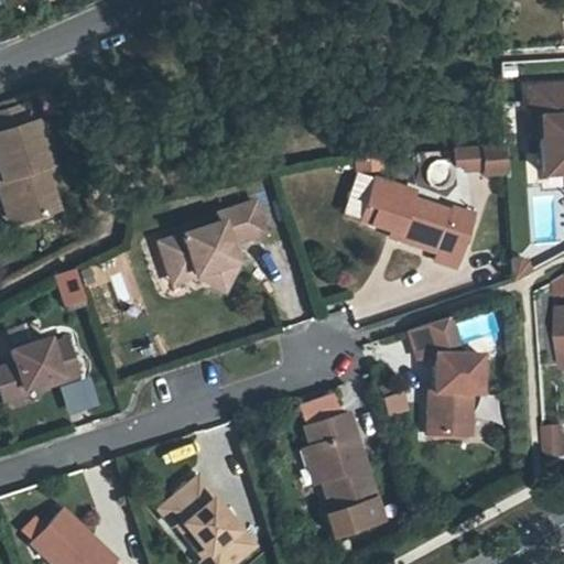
[(563,76),(524,79),(527,110),(537,110),(541,169),(563,166),(563,76)]
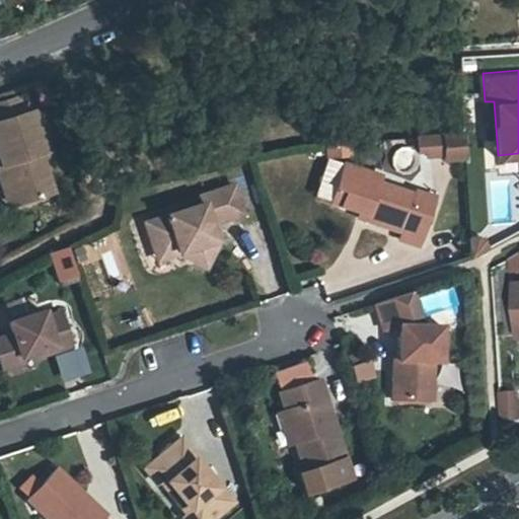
[(0,123),(33,112),(28,95),(0,104),(0,123)]
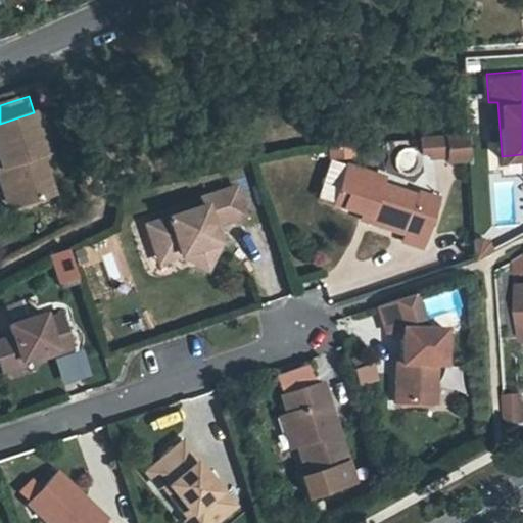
[(497,102),(488,102),(489,120),(498,119),(497,102)]
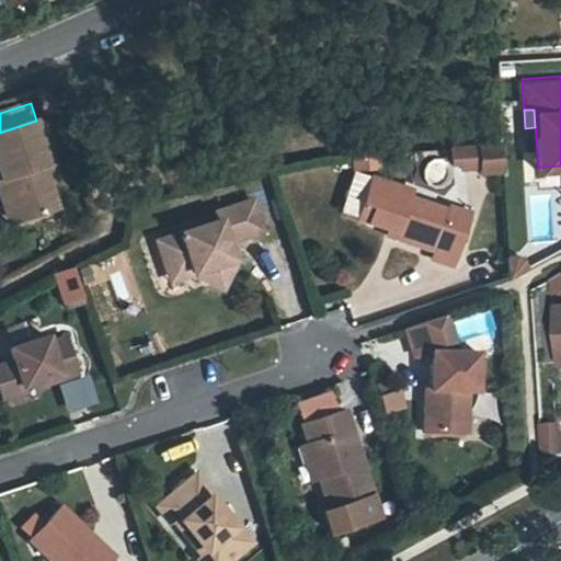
[(47,168),(57,164),(42,118),(36,121),(0,133),(0,152),(9,179),(12,187),(6,190),(11,207),(24,203),(31,219),(65,208),(56,181),(52,180),(47,168)]
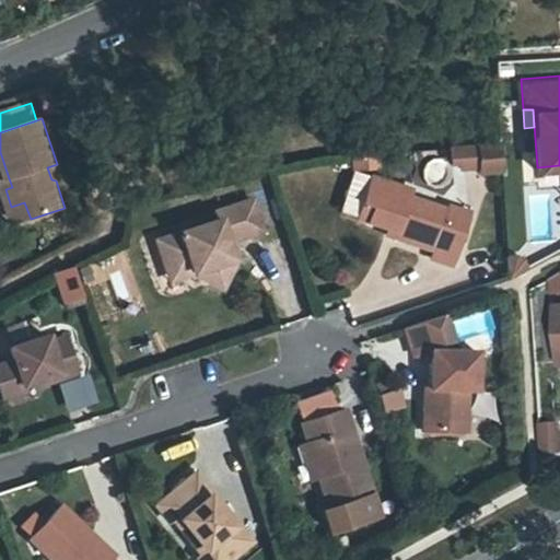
[(499,141),(478,142),(479,167),(501,167),(499,141)]
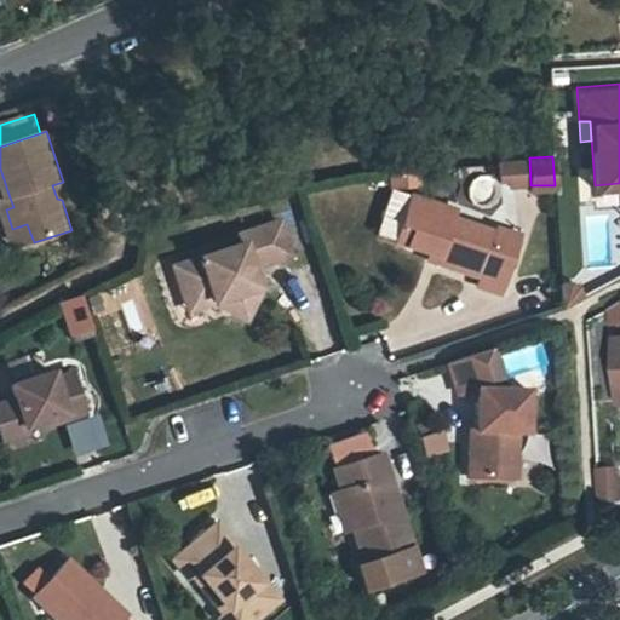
[(489,210),(501,185),(477,174),(466,199),(489,210)]
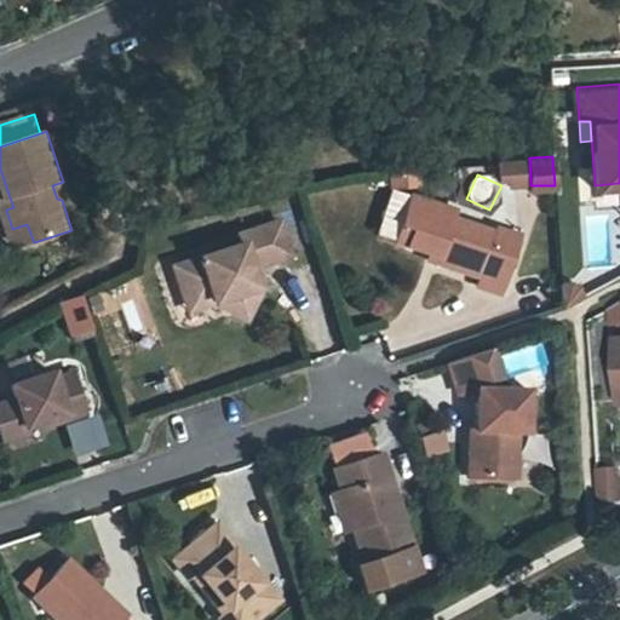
[(69,197),(63,182),(52,185),(57,199),(62,200),(69,197)]
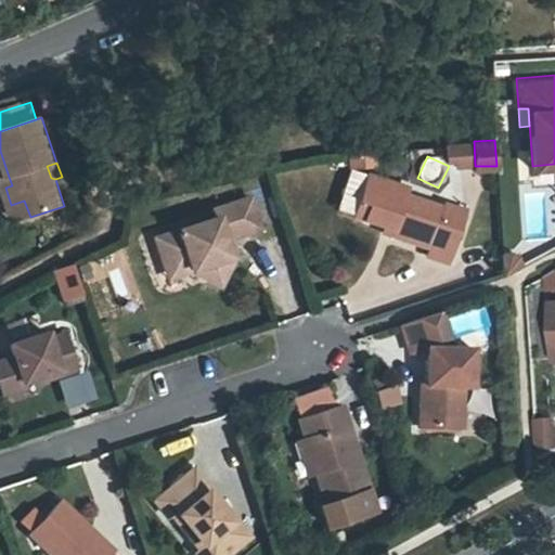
[(396,224),(394,231),(431,246),(428,254),(449,261),(469,211),(449,203),(448,207),(411,192),(413,184),(374,169),(364,194),(374,197),(369,213),(388,221),(396,224)]
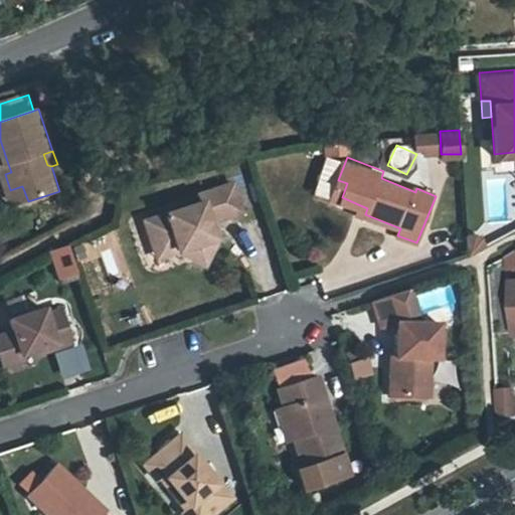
[(177,239),(181,248),(208,263),(221,235),(216,219),(244,209),(234,180),(201,192),(204,199),(148,218),(157,245),(177,239)]
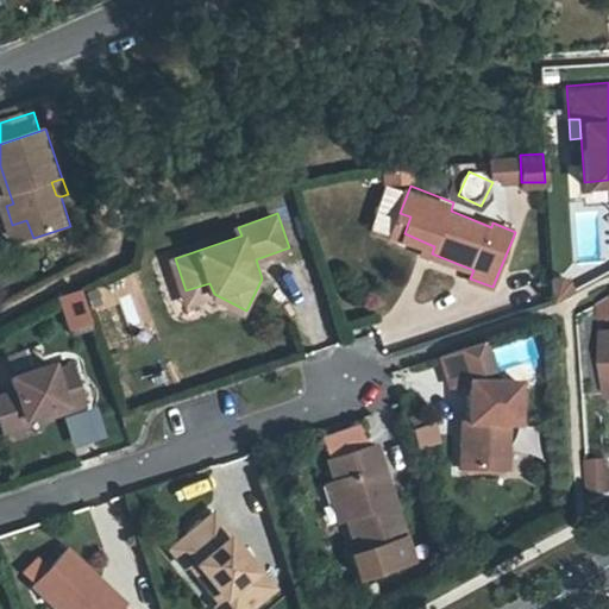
[(410,217),(400,213),(393,230),(405,233),(410,217)]
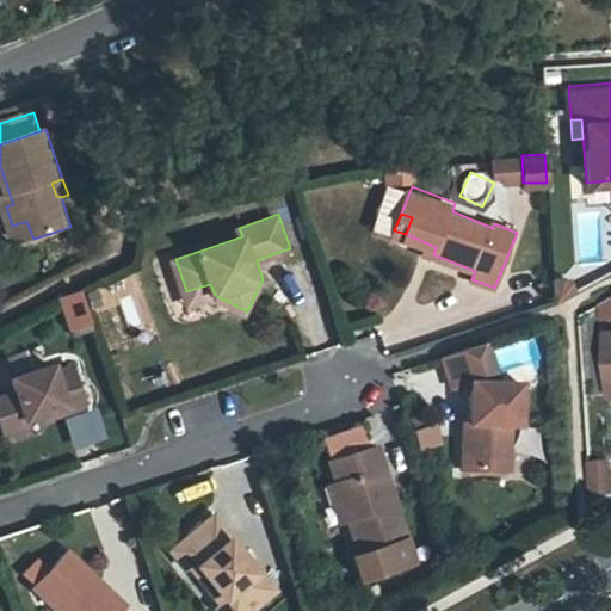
[(26,221),(12,226),(19,244),(34,239),(26,221)]
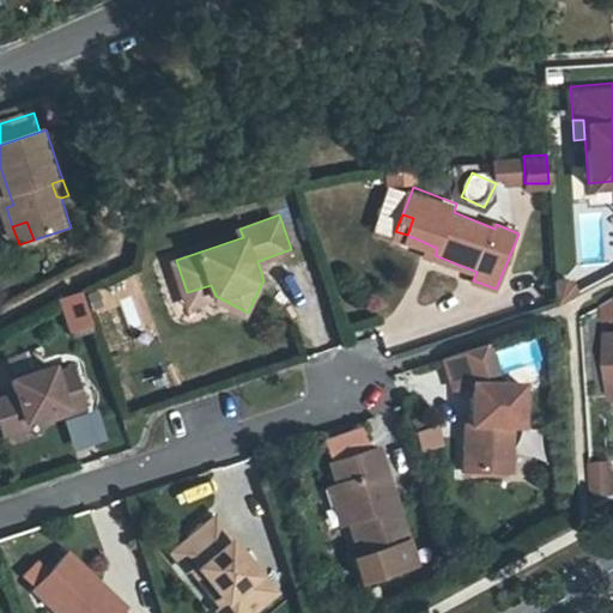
[(437,248),(429,244),(425,250),(435,255),(437,248)]
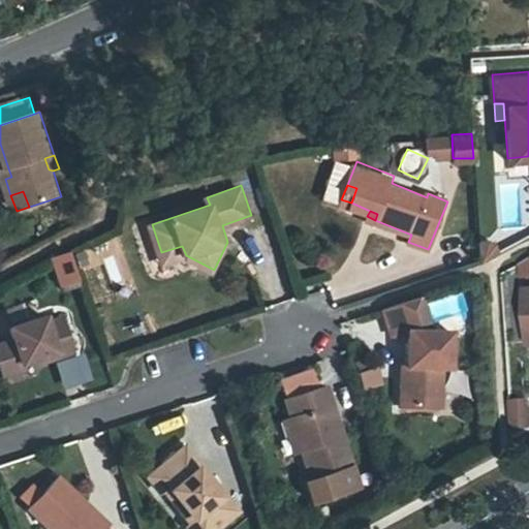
[(477,244),(478,260),(496,259),(495,243),(477,244)]
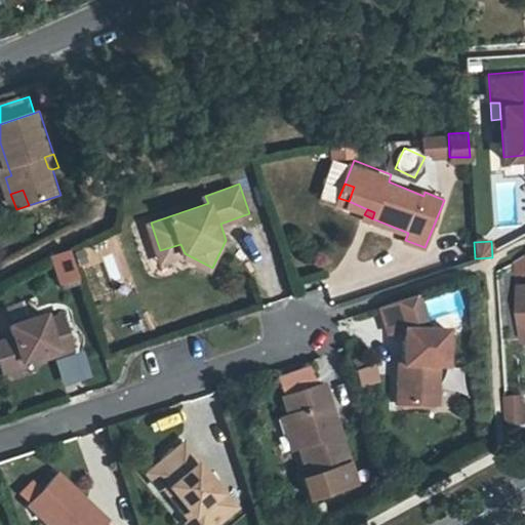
[(180,244),(160,250),(163,260),(185,253),(180,244)]
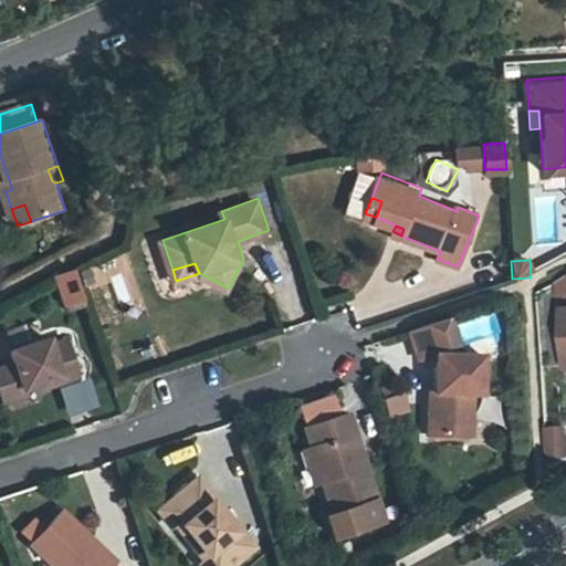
[(129,270),(108,275),(118,314),(139,308),(129,270)]
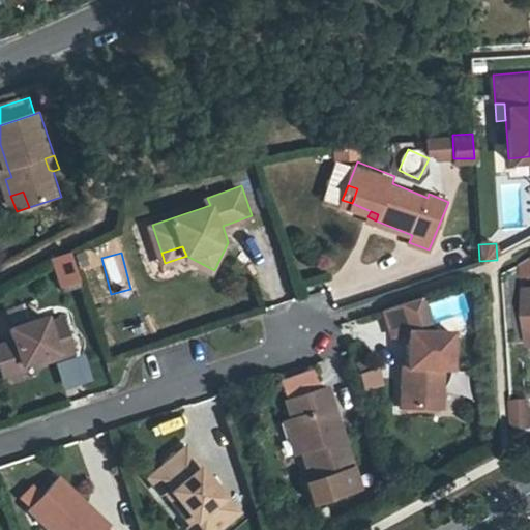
[(68,254),(48,260),(59,294),(80,287),(68,254)]
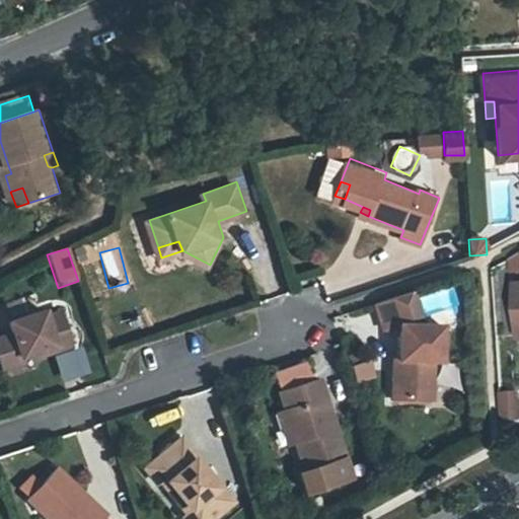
[(414,290),(378,302),(387,327),(401,327),(401,324),(420,325),(411,300),(416,299),(414,290)]
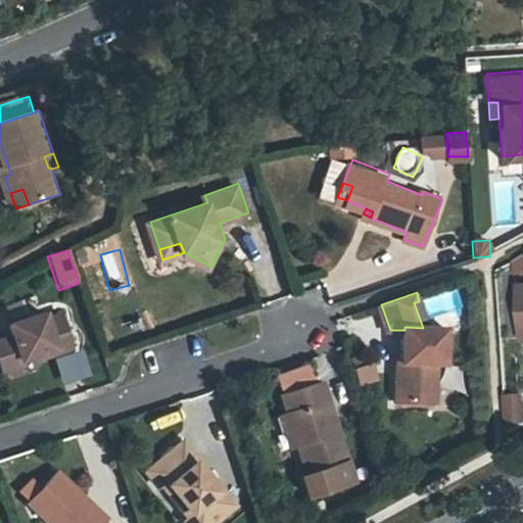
[(57,343),(58,348),(75,343),(64,308),(49,314),(47,307),(12,318),(15,330),(0,334),(0,351),(3,364),(26,358),(24,353),(40,348),(57,343)]
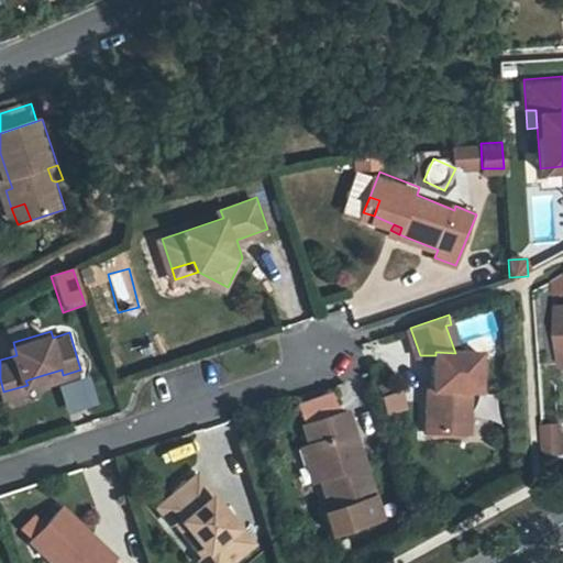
[(432,399),(427,400),(426,432),(468,434),(472,393),(481,393),(483,354),(455,353),(435,352),(435,355),(433,390),(432,399)]
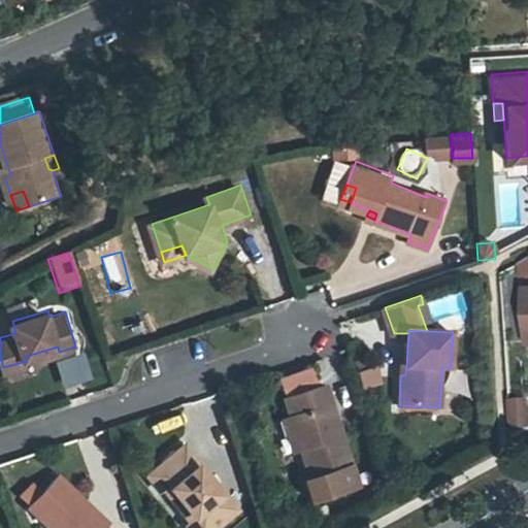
[(58,347),(40,352),(41,356),(59,352),(58,347)]
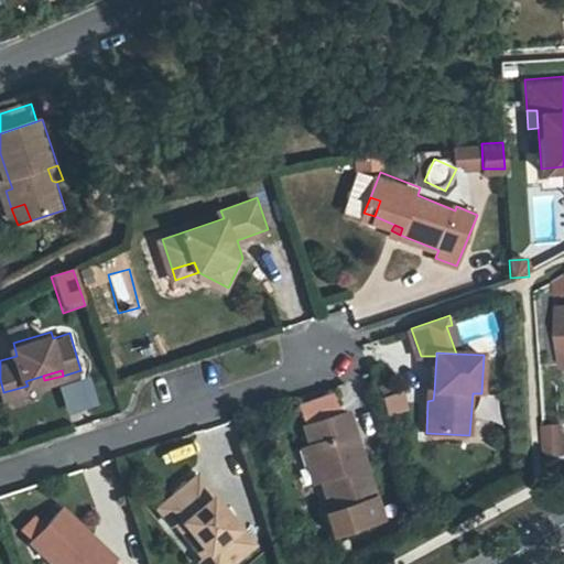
[(403,390),(382,394),(387,414),(408,410),(403,390)]
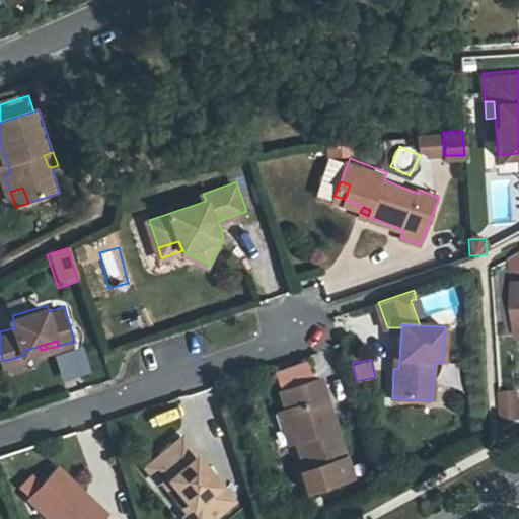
[(288,406),(299,439),(308,466),(350,453),(323,375),(282,388),(288,406)]
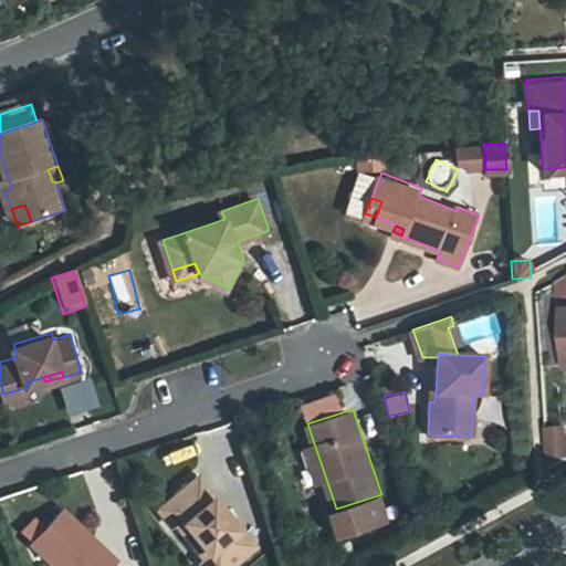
[(565,423),(543,430),(553,472),(565,468),(565,423)]
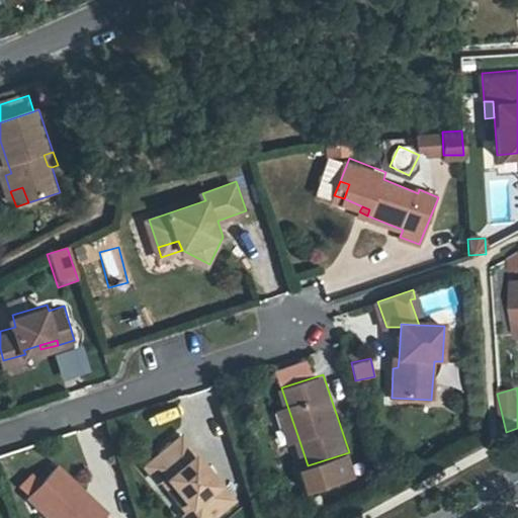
[(298,438),(287,406),(280,408),(291,440),(298,438)]
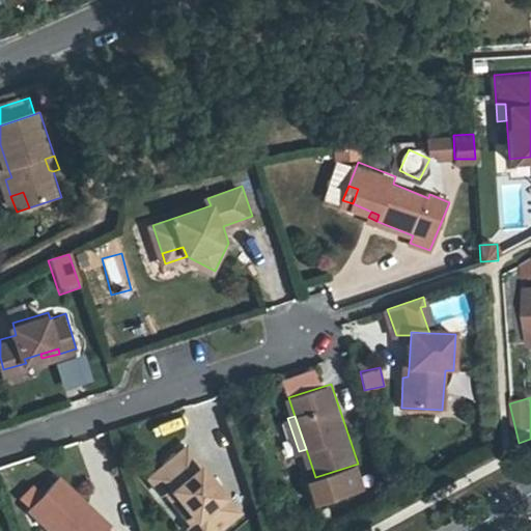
[(201,519),(212,530),(218,530),(244,509),(190,444),(151,476),(165,492),(168,490),(196,523),(201,519)]
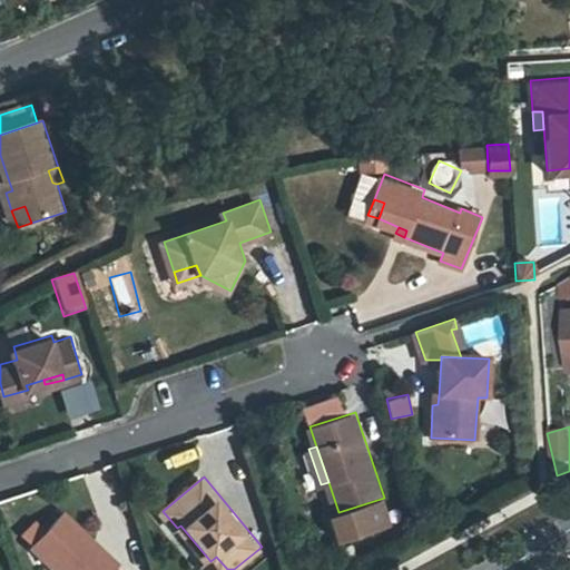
[(391,521),(384,498),(338,512),(333,514),(341,538),(391,521)]
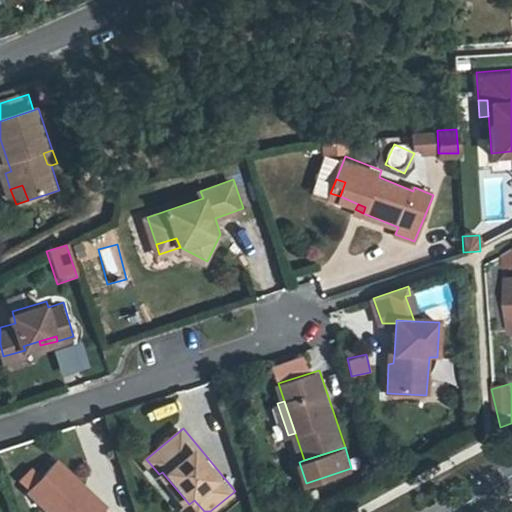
[(85,488),(89,484),(61,458),(33,488),(57,511),(110,511),(106,508),(85,488)]
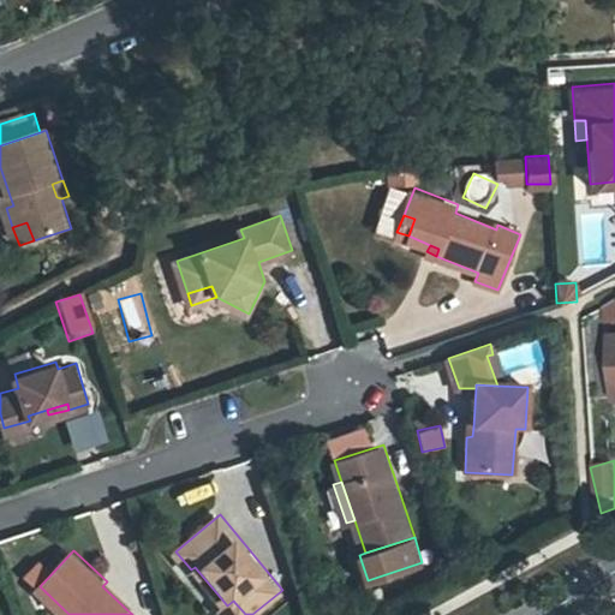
[(132,605),(107,581),(102,586),(127,610),(132,605)]
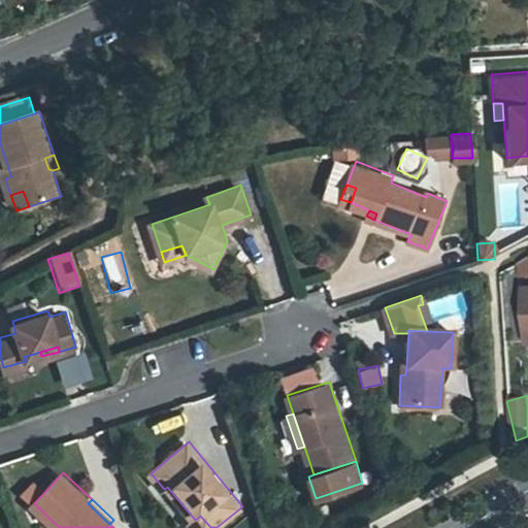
[(210,527),(200,516),(195,520),(192,522),(196,527),(210,527)]
